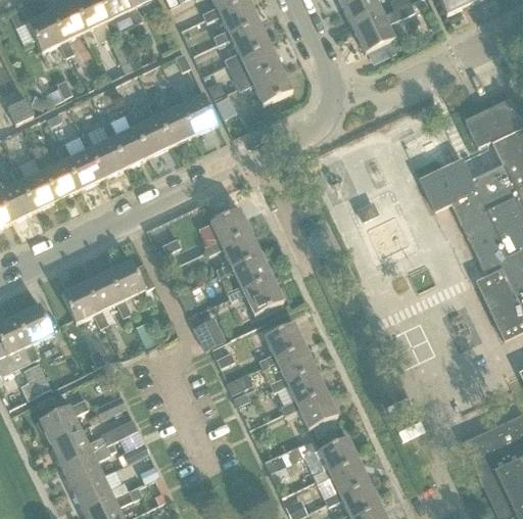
[(110,19),(101,0),(76,0),(74,1),(88,31),(82,33),(89,47),(97,43),(111,36),(104,21),(110,19)]
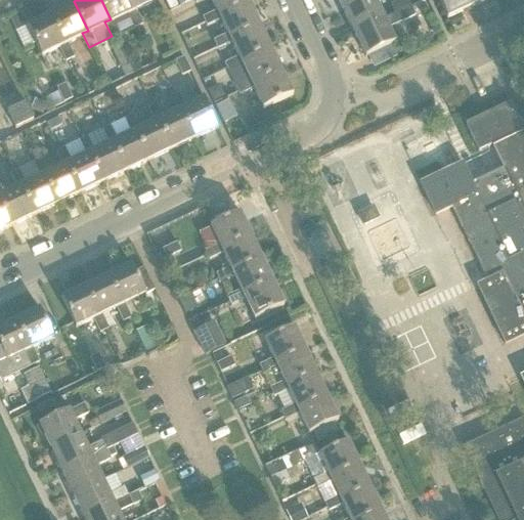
[(112,36),(120,33),(120,32),(114,17),(128,11),(133,8),(129,0),(101,0),(111,19),(104,22),(112,36)]
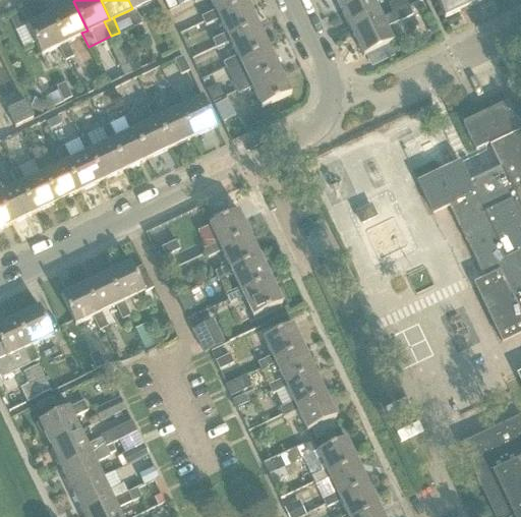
[(128,0),(132,8),(127,11),(133,24),(142,20),(135,7),(150,0),(128,0)]
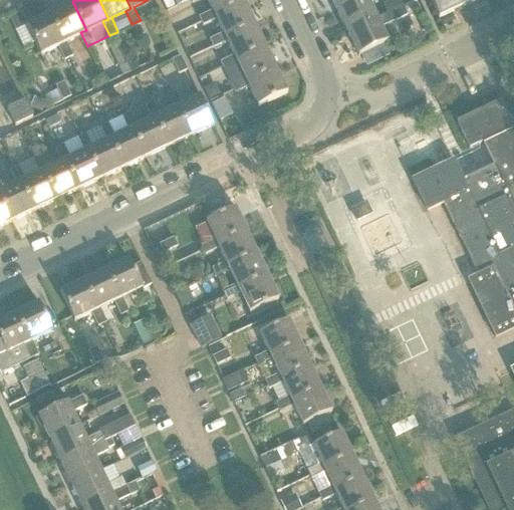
[(192,0),(209,0),(213,7),(215,13),(242,0),(192,0)]
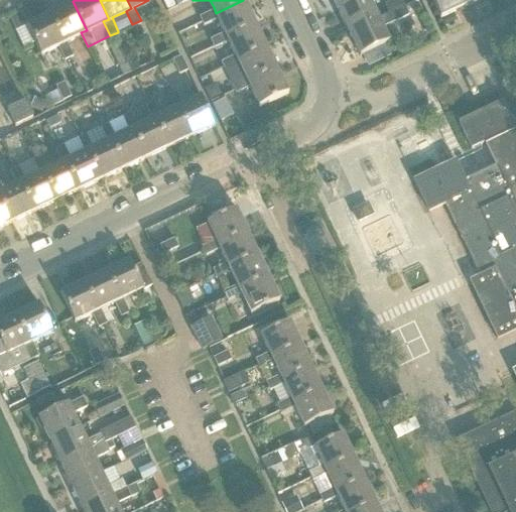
[(200,14),(204,22),(218,16),(224,30),(227,35),(256,21),(246,0),(243,0),(216,13),(214,7),(200,14)]
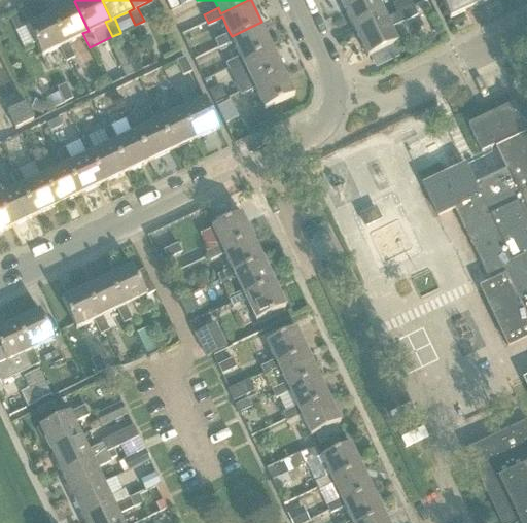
[(360,0),(345,7),(352,22),(356,30),(386,15),(378,0),(360,0)]
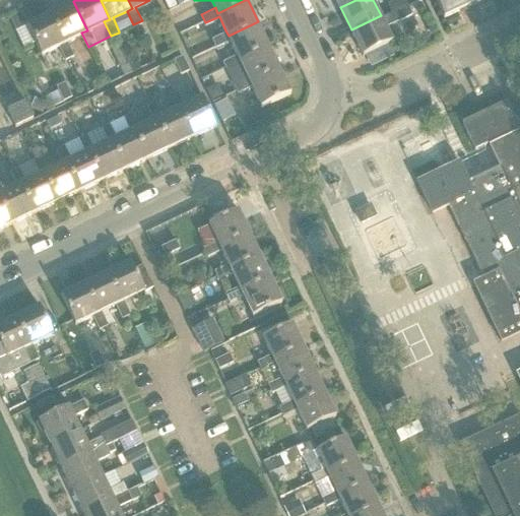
[(389,0),(385,2),(390,11),(405,4),(403,0),(389,0)]
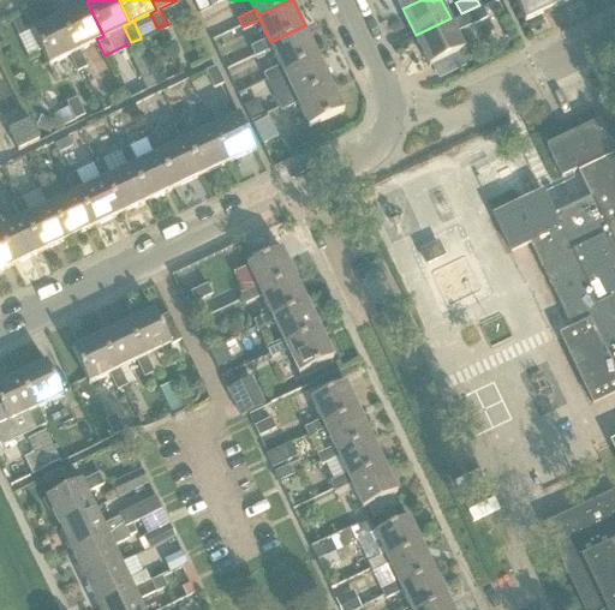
[(517,0),(525,17),(553,4),(550,0),(517,0)]
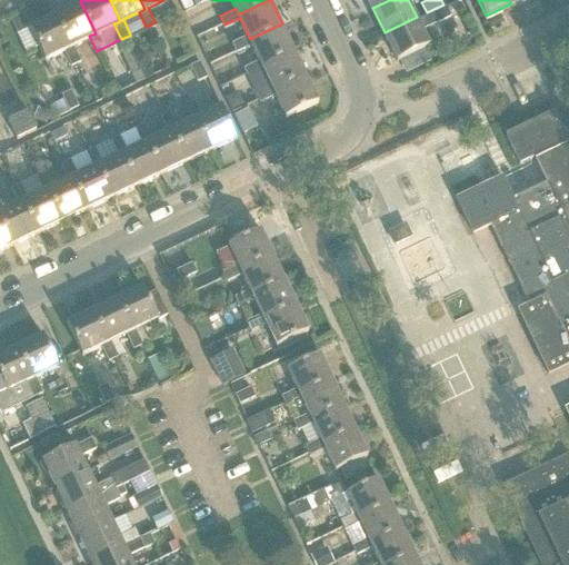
[(70,45),(65,48),(71,63),(81,59),(73,43),(89,36),(96,33),(80,1),(55,13),(70,45)]
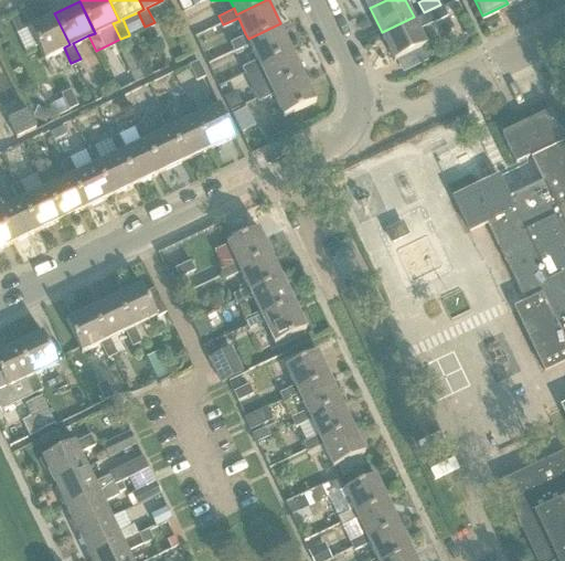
[(382,32),(394,57),(426,42),(418,28),(445,14),(440,4),(424,12),(414,17),(382,32)]
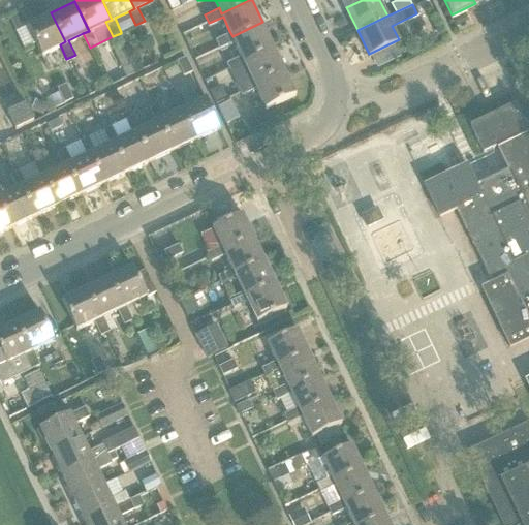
[(28,23),(41,54),(60,44),(65,41),(51,12),(28,23)]
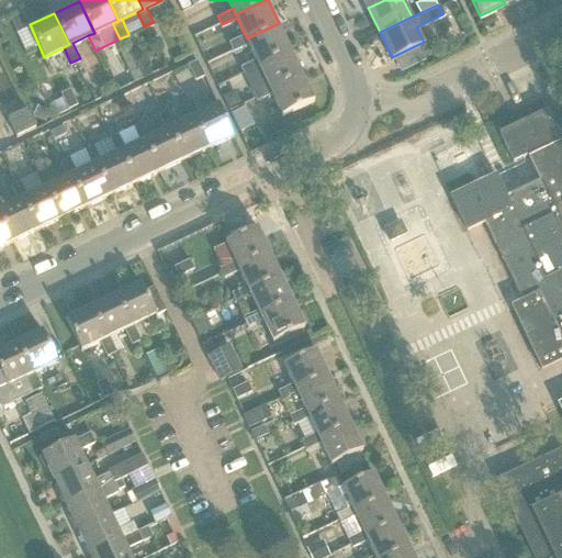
[(229,40),(233,47),(234,48),(248,42),(256,57),(259,64),(290,48),(279,23),(247,38),(244,33),(229,40)]
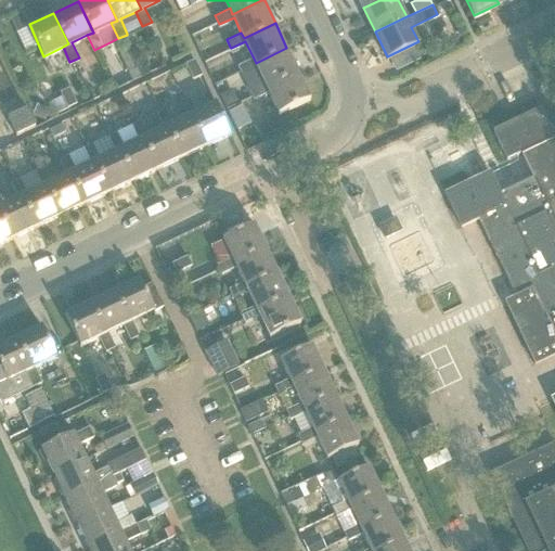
[(263,79),(265,80),(267,87),(298,72),(286,48),(256,63),(253,56),(237,63),(242,73),(257,65),(263,79)]
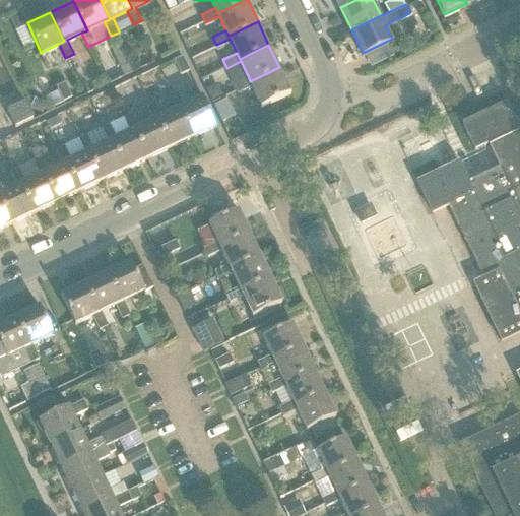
[(182,71),(190,67),(183,53),(175,57),(182,71)]
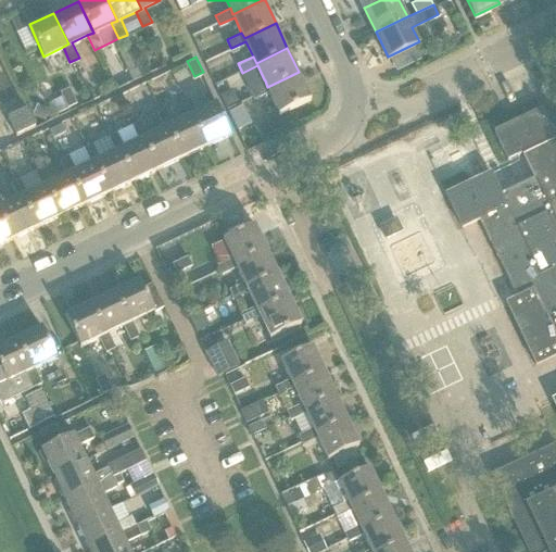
[(134,58),(126,62),(134,77),(141,74),(134,58)]
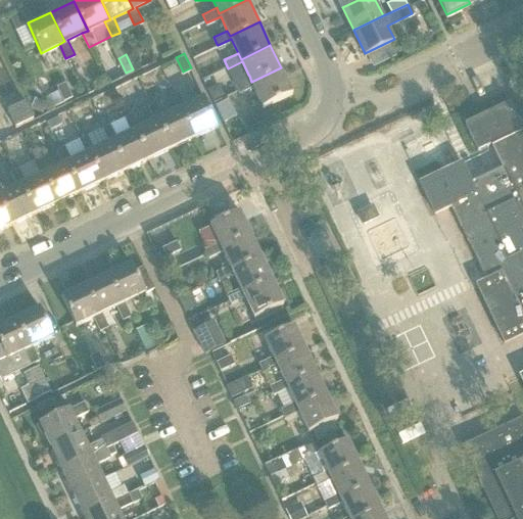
[(235,83),(239,91),(252,85),(263,105),(292,91),(281,67),(251,82),(249,76),(235,83)]
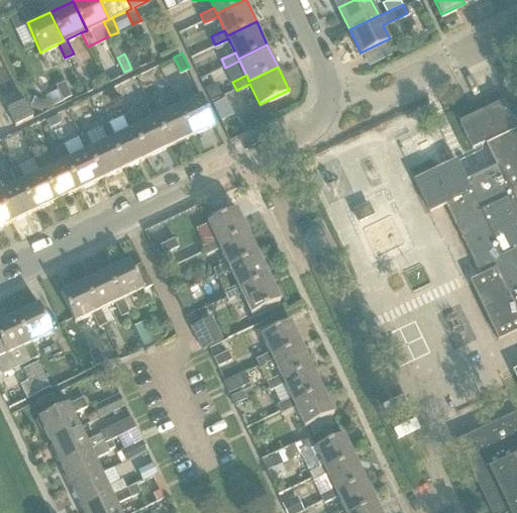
[(63,97),(72,93),(65,80),(57,84),(58,87),(63,97)]
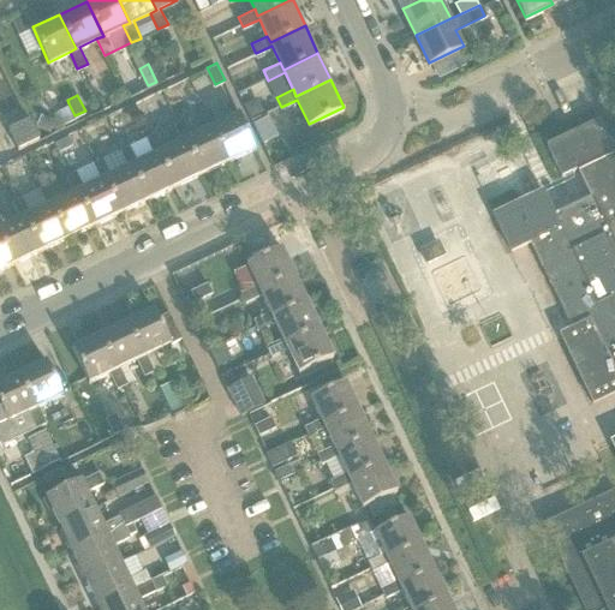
[(254,99),(244,102),(251,117),(264,111),(260,101),(254,99)]
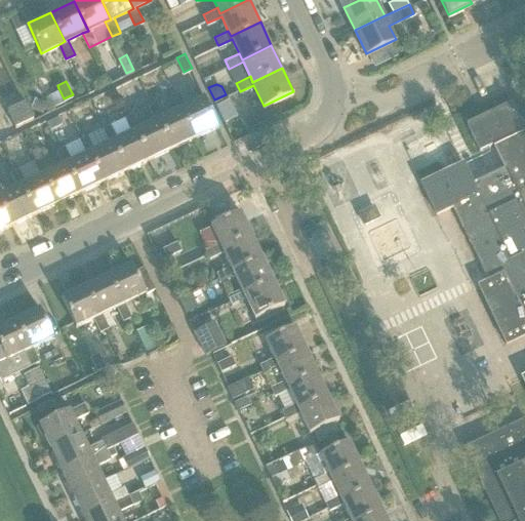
[(58,88),(45,94),(50,105),(64,98),(58,88)]
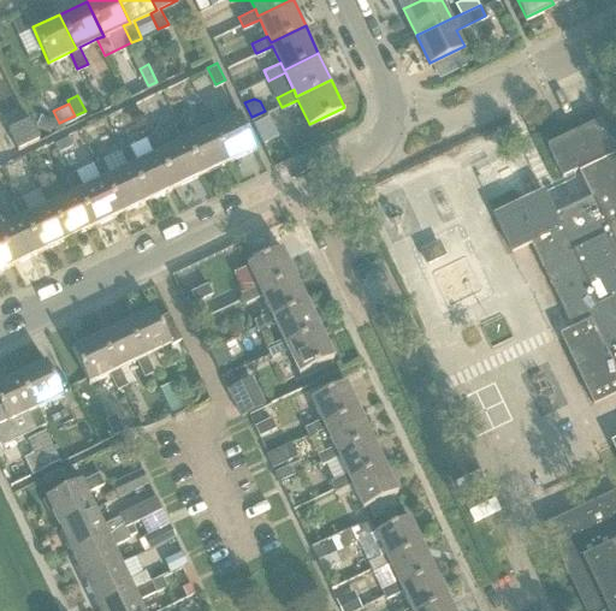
[(185,137),(201,172),(229,160),(212,125),(219,122),(218,122),(211,105),(201,110),(208,126),(191,135),(185,137)]
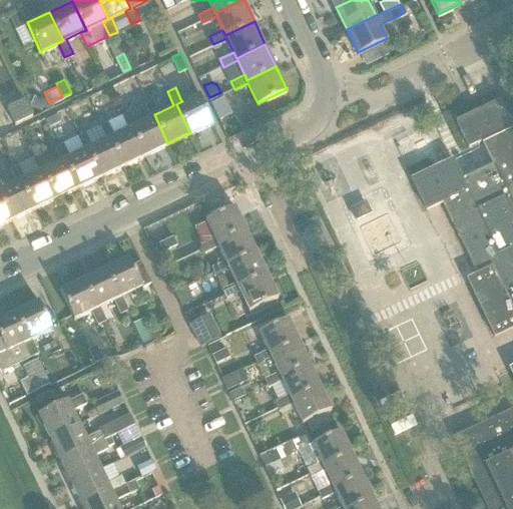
[(176,104),(190,133),(213,122),(199,92),(181,101),(182,101),(176,104)]
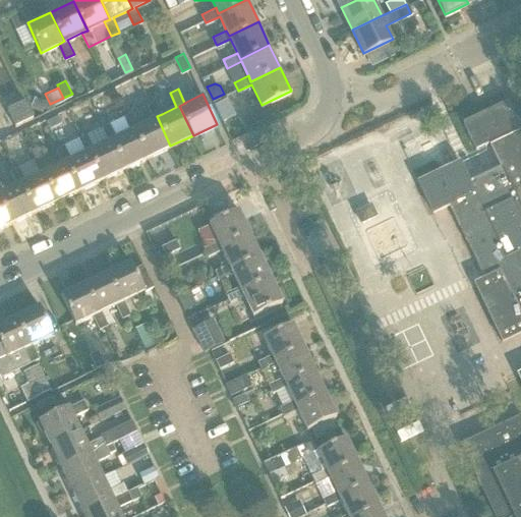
[(35,96),(31,104),(42,110),(47,102),(35,96)]
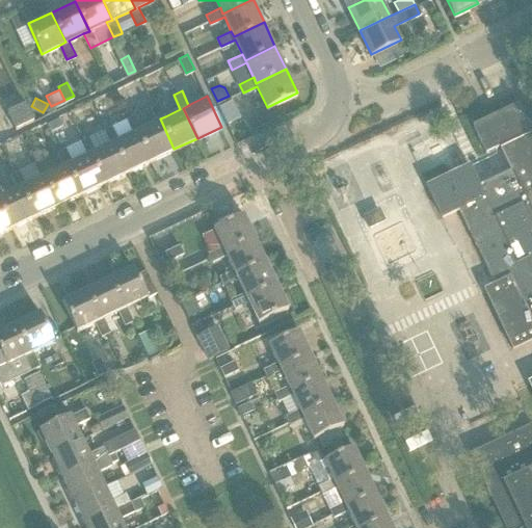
[(519,101),(473,123),(486,151),(531,129),(519,101)]
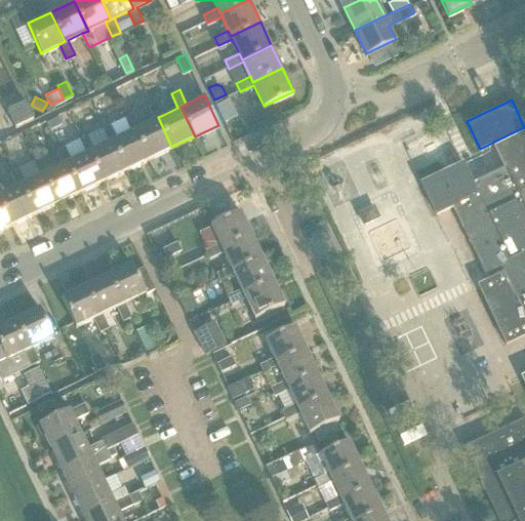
[(7,109),(15,125),(33,117),(25,101),(7,109)]
